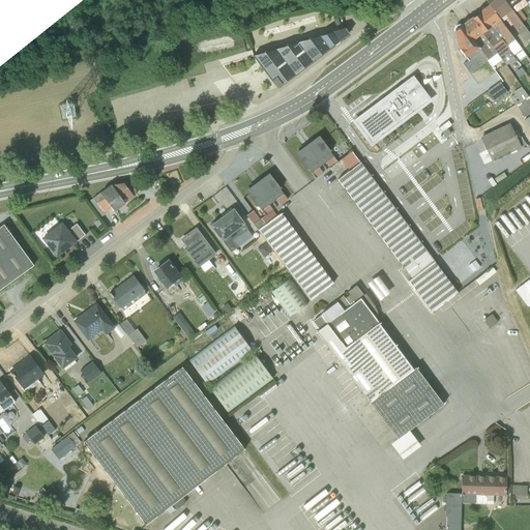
[(525,42),(529,37),(529,34),(522,22),(514,12),(510,8),(504,0),(489,0),(487,2),(489,4),(502,23),(506,19),(525,42)]
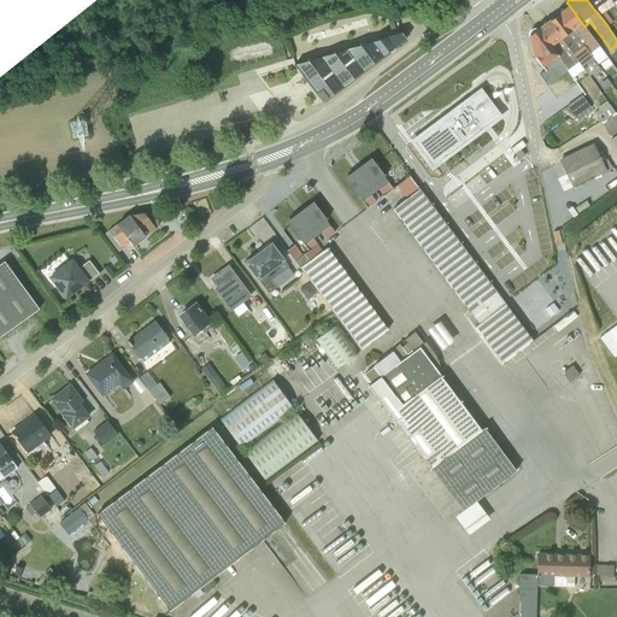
[(607,57),(569,5),(557,13),(595,66),(607,57)]
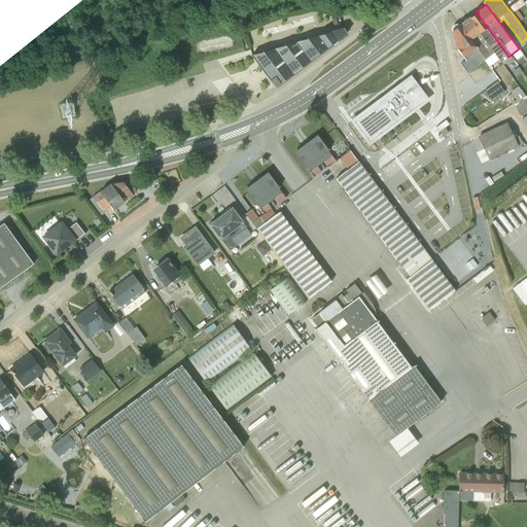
[(515,10),(512,12),(519,22),(522,20),(515,10)]
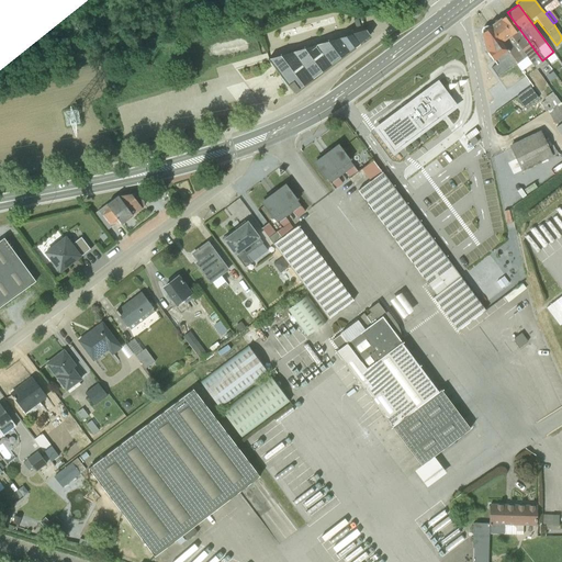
[(542,60),(507,12),(499,19),(532,64),(537,69),(544,63),(542,60)]
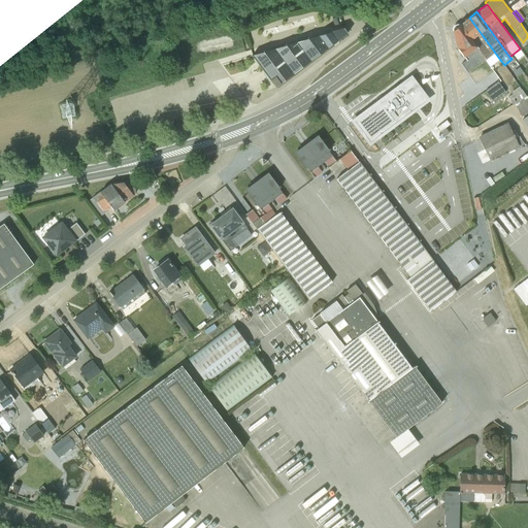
[(500,60),(469,18),(460,25),(485,60),(490,67),(500,60)]
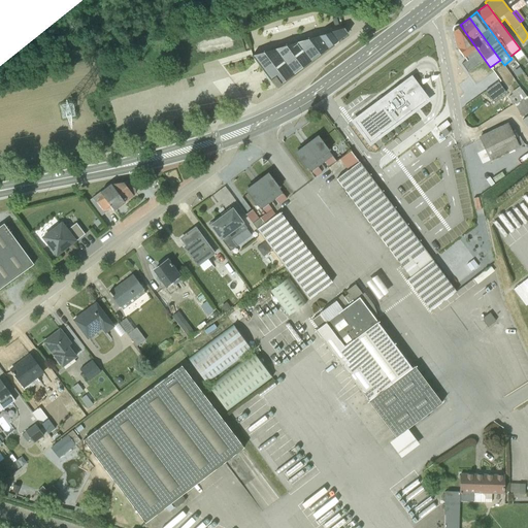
[(461,64),(467,73),(485,60),(460,25),(458,25),(457,25),(454,26),(453,28),(453,30),(457,48),(463,56),(463,57),(466,61),(461,64)]
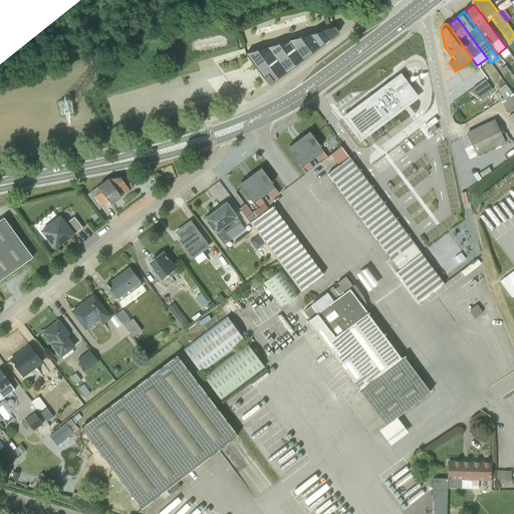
[(246,54),(268,85),(338,33),(334,27),(246,54)]
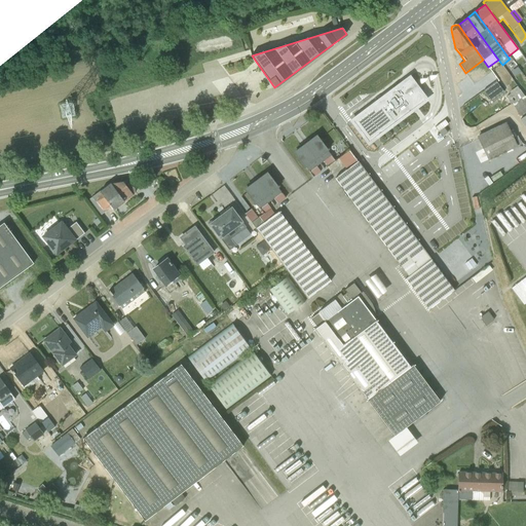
[(425,100),(409,78),(352,121),(369,143),(425,100)]
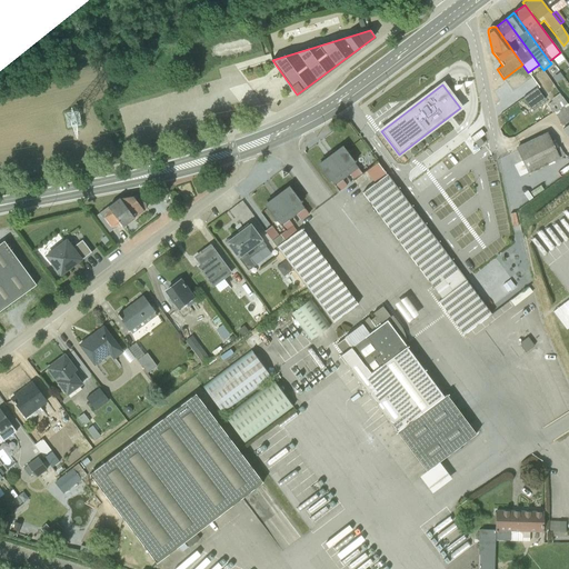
[(545,100),(536,88),(521,99),(530,110),(545,100)]
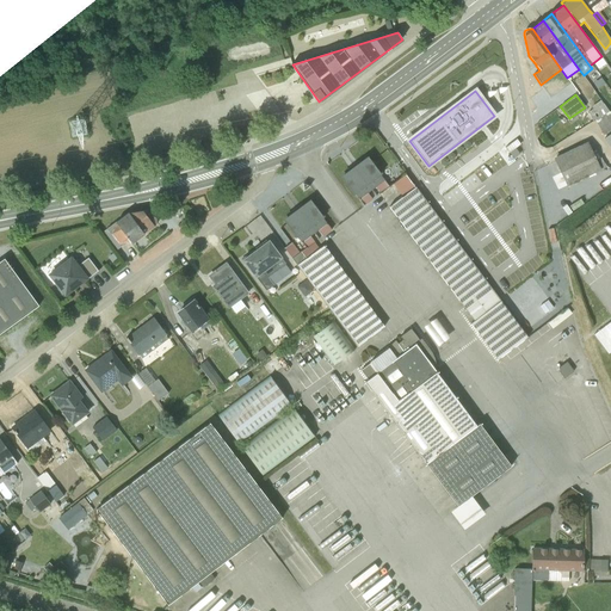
[(587,112),(592,121),(594,121),(609,111),(600,100),(592,106),(593,110),(587,112)]
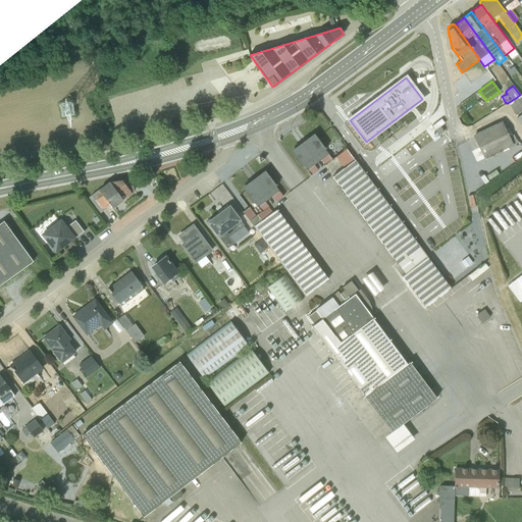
[(521,98),(520,95),(508,103),(517,118),(521,114),(521,98)]
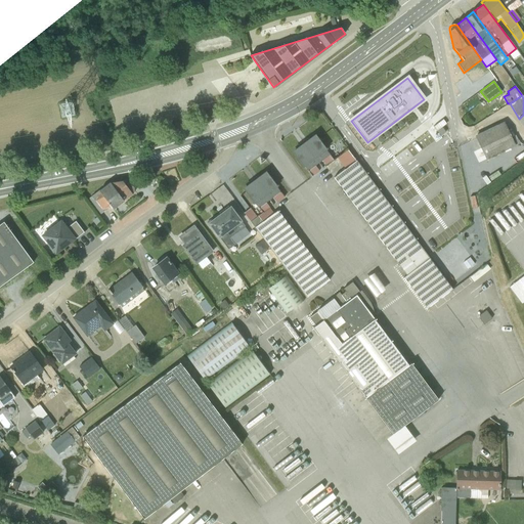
[(486,159),(520,144),(520,143),(516,135),(511,137),(504,123),(476,136),(476,137),(486,159)]
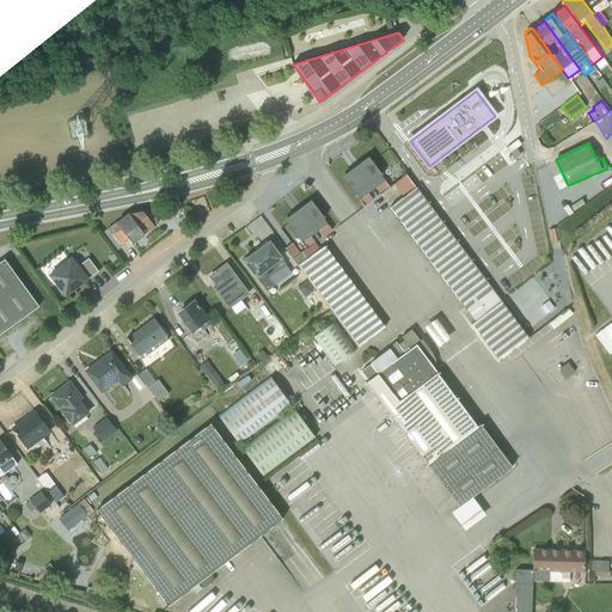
[(380,194),(389,187),(380,176),(383,175),(371,157),(354,167),(372,190),(375,188),(380,194)]
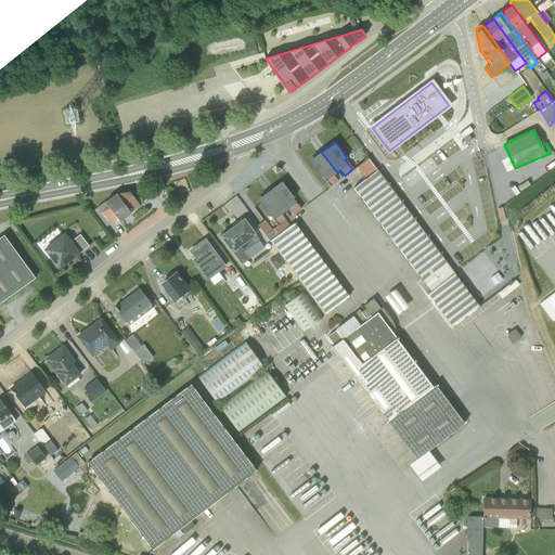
[(321,152),(310,160),(314,167),(313,168),(320,178),(322,177),(331,188),(338,182),(334,176),(337,172),(321,152)]
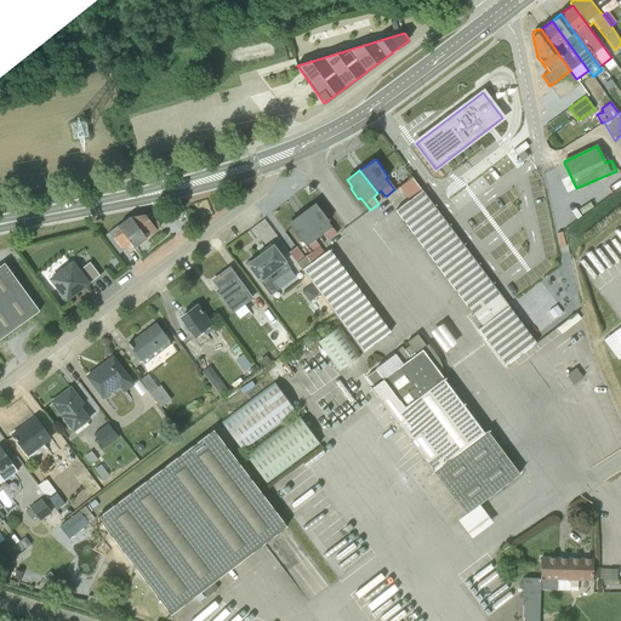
[(516,315),(412,180),(400,188),(408,200),(396,210),(483,328),(479,330),(505,365),(508,363),(536,343),(533,339),(516,315)]
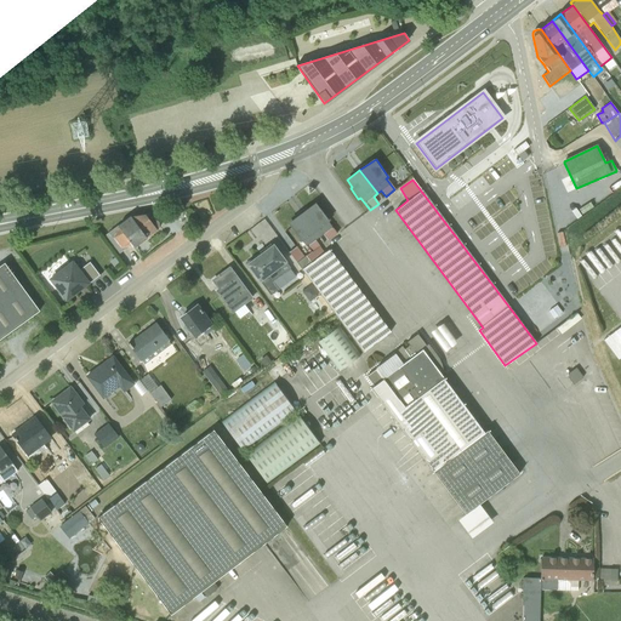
[(317,203),(302,214),(319,237),(324,233),(328,240),(336,234),(328,222),(330,221),(317,203)]
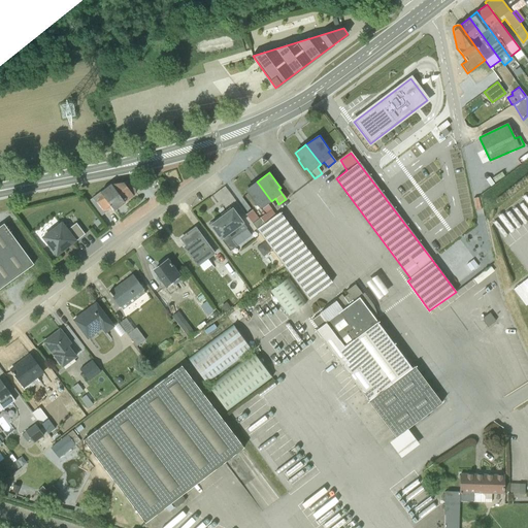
[(245,215),(256,229),(275,216),(271,209),(268,204),(271,201),(257,182),(244,190),(264,215),(259,219),(252,210),(245,215)]
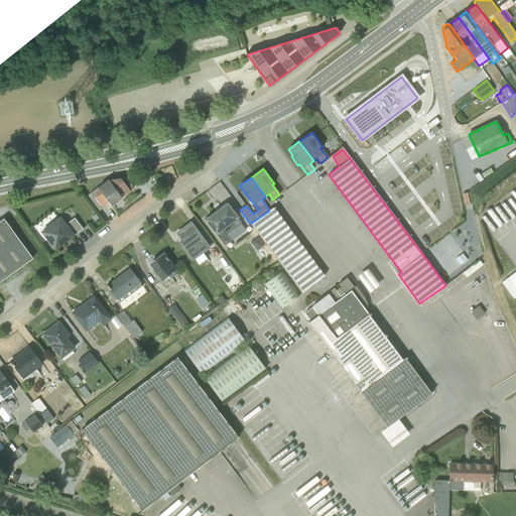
[(108,180),(121,198),(131,190),(132,188),(132,187),(132,185),(131,184),(130,183),(128,182),(124,178),(108,180)]
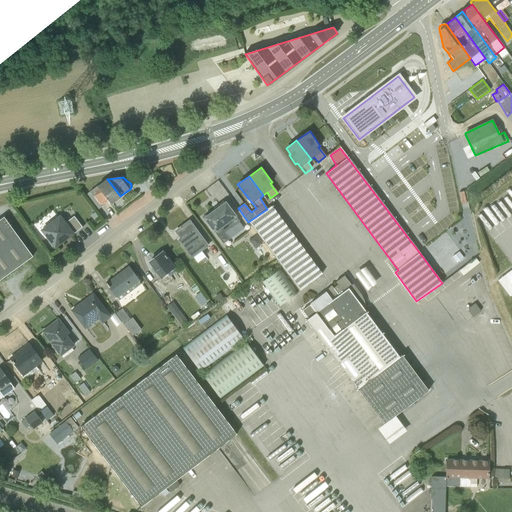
[(85,195),(97,210),(101,207),(101,206),(108,201),(110,204),(120,196),(107,179),(97,186),(85,195)]
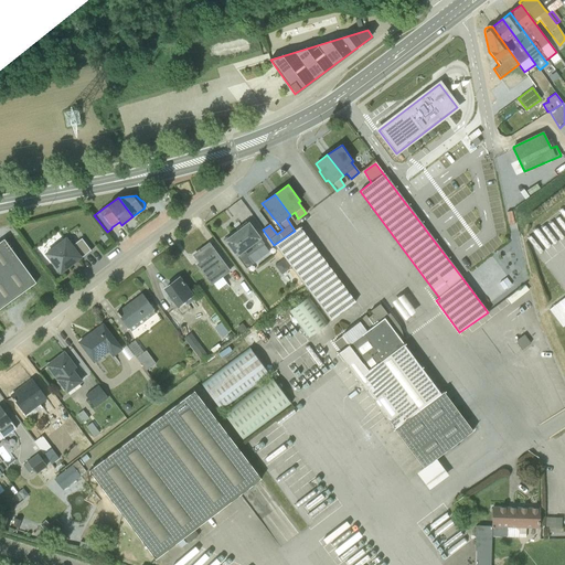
[(264,244),(248,222),(223,241),(246,269),(253,264),(247,257),(264,244)]
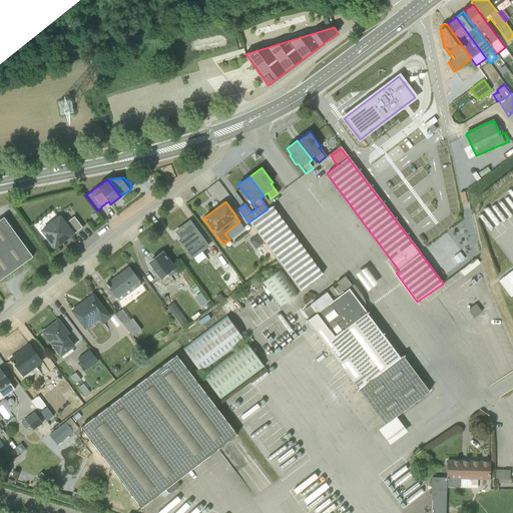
[(268,209),(248,222),(301,287),(321,272),(272,206),(268,209)]
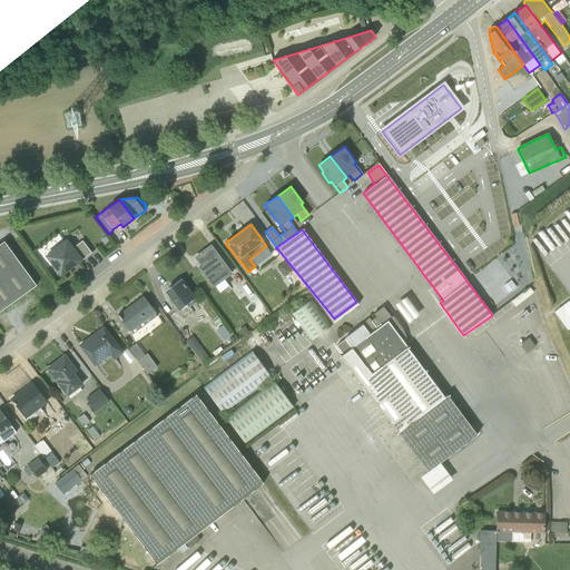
[(76,265),(91,253),(82,241),(71,248),(66,242),(47,256),(60,275),(75,264),(76,265)]
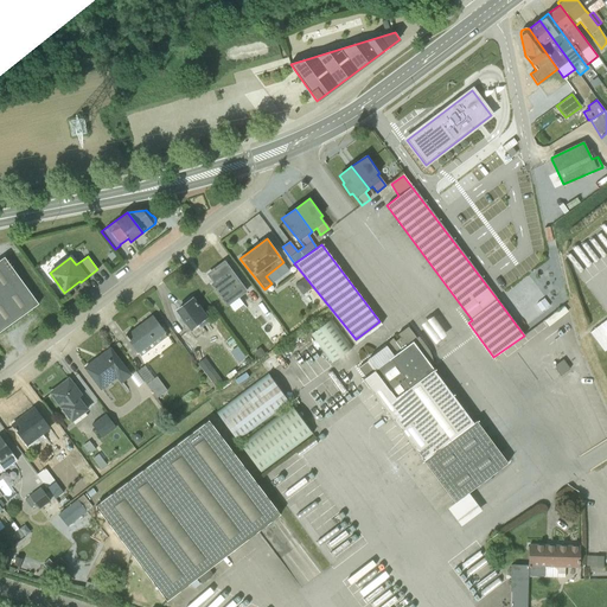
[(0,331),(38,304),(4,257),(0,260),(0,331)]
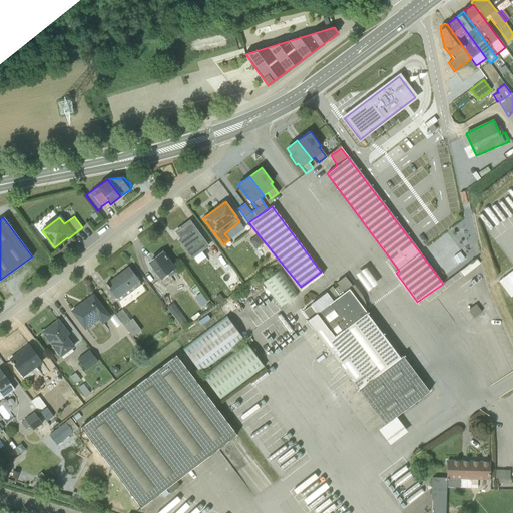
[(189,220),(174,231),(179,238),(177,240),(191,260),(208,246),(189,220)]
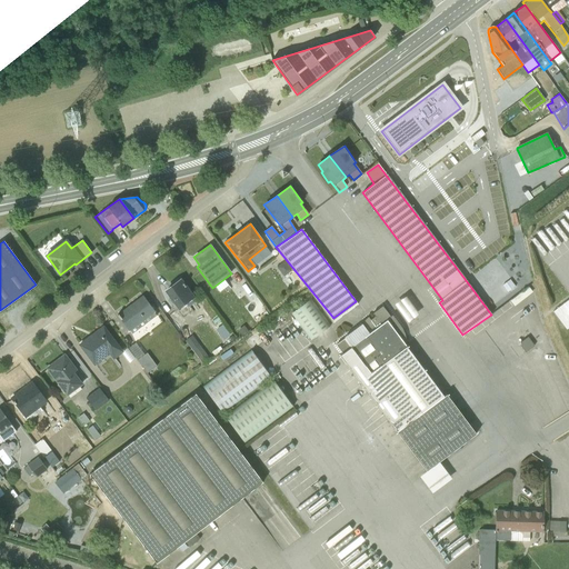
[(195,297),(180,278),(165,290),(171,301),(170,302),(177,310),(195,297)]
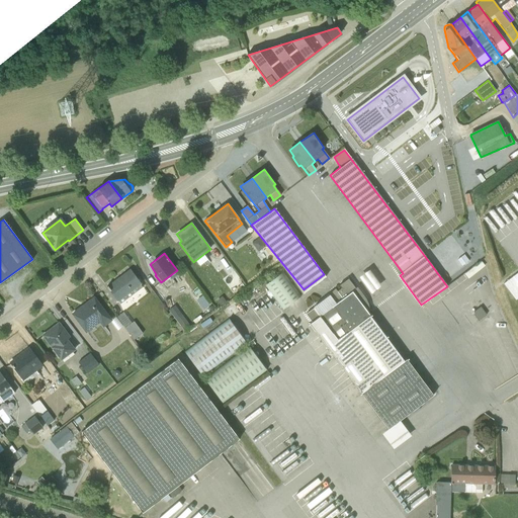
[(141,284),(130,269),(107,286),(120,304),(142,287),(141,284)]
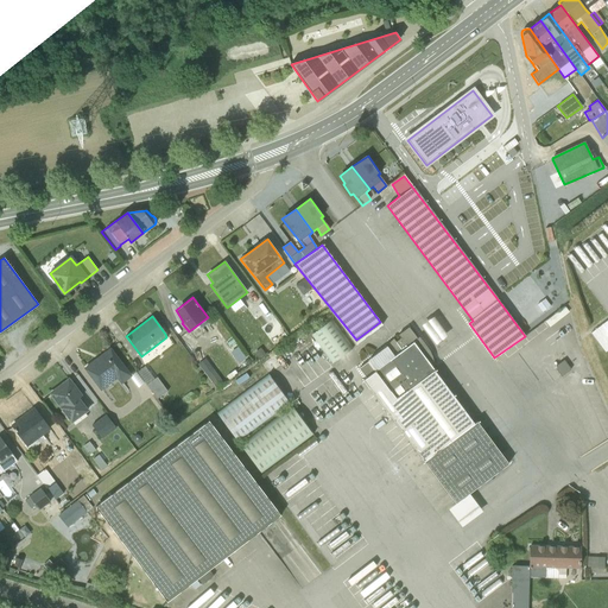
[(607,316),(593,329),(607,347),(607,316)]
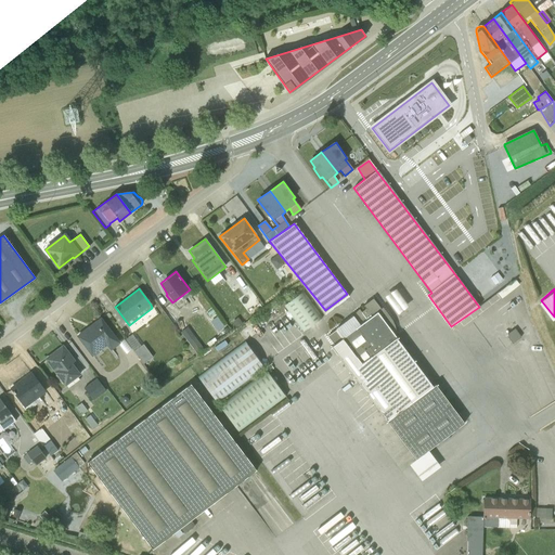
[(301,294),(284,306),(304,332),(321,320),(301,294)]
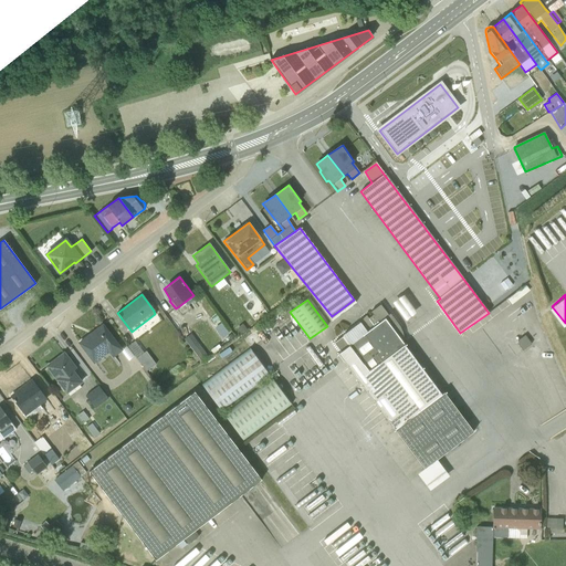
[(383,311),(333,348),(423,469),(417,474),(429,491),(449,475),(437,459),(473,432),(383,311)]
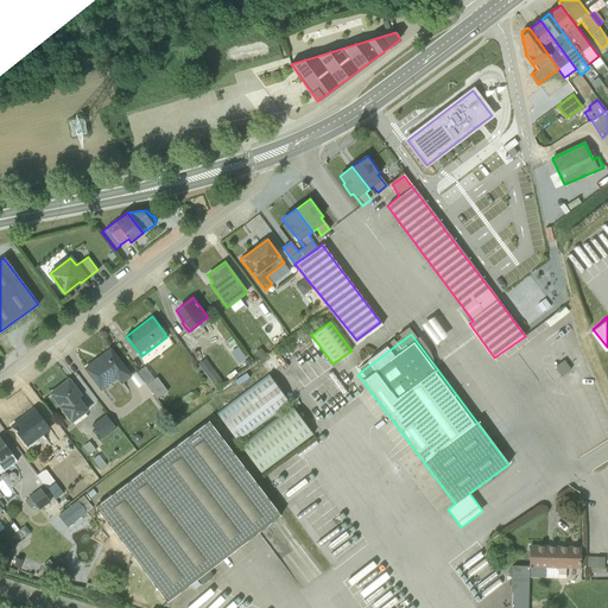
[(271,348),(267,342),(253,352),(258,359),(271,348)]
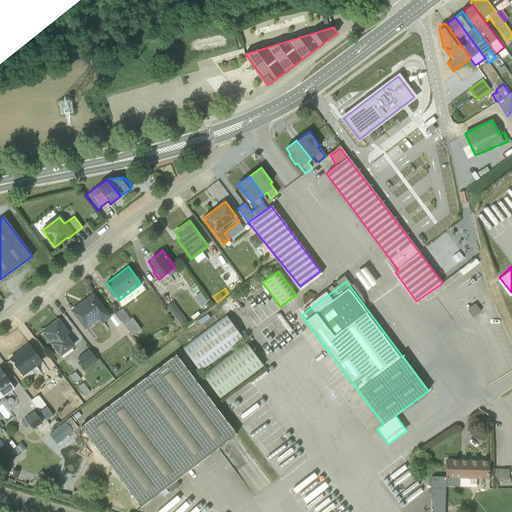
[(93,293),(70,310),(85,329),(98,319),(102,324),(111,317),(93,293)]
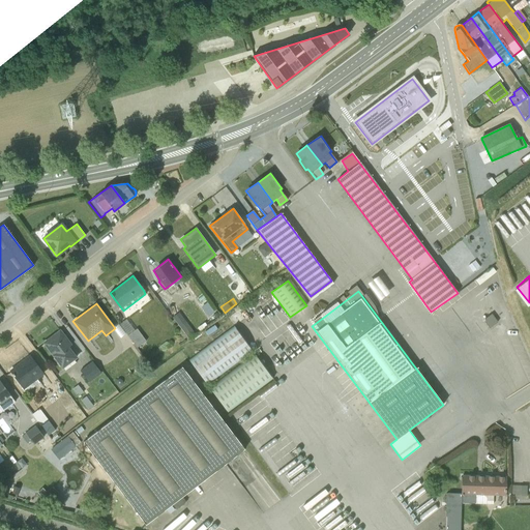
[(195,334),(178,313),(173,317),(189,340),(195,334)]
